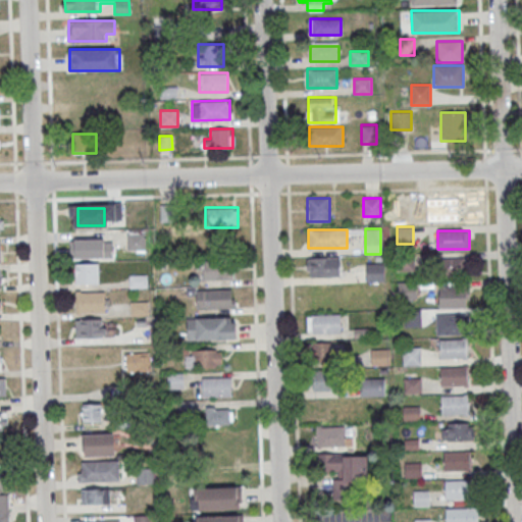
[(113,259),(113,239),(72,239),(72,259),(113,259)]
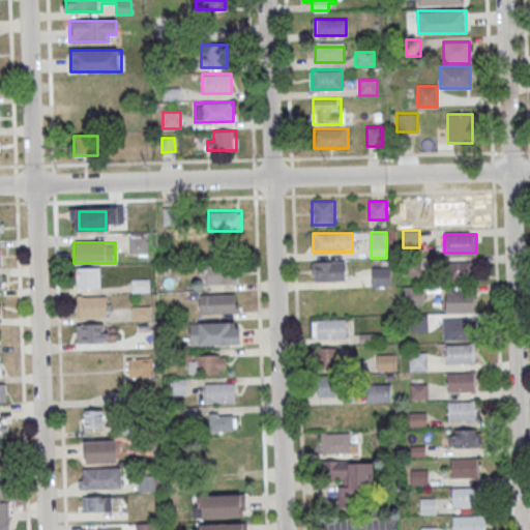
[(312,262),(312,281),(346,281),(346,262),(312,262)]
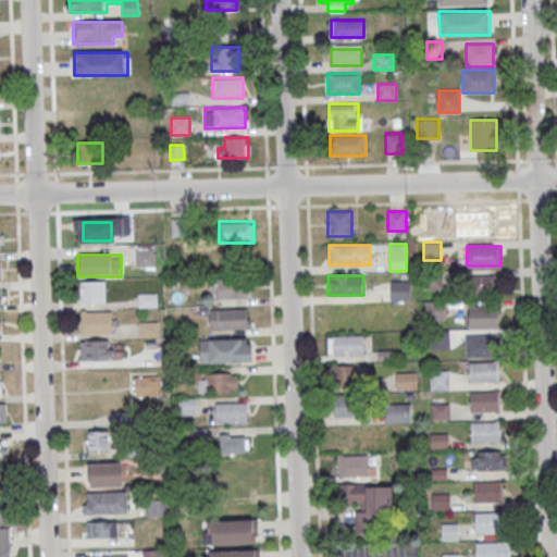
[(497,275),(465,275),(465,295),(497,295),(497,275)]
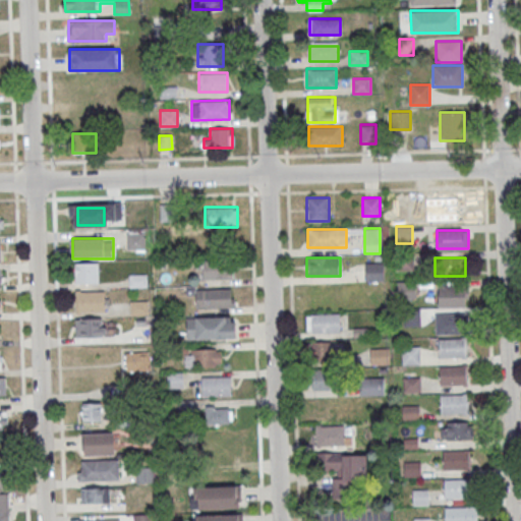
[(201,279),(235,279),(235,261),(201,261),(201,279)]
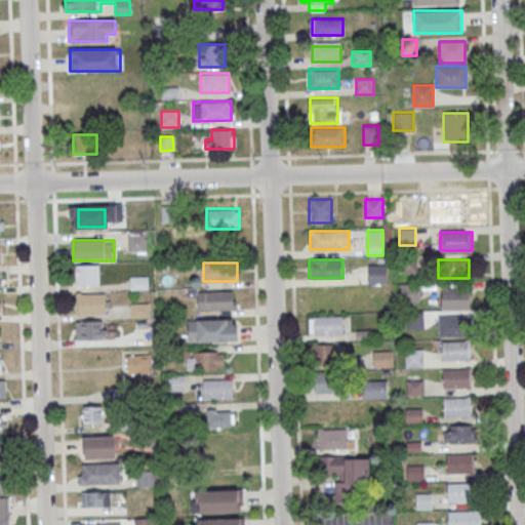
[(75,285),(99,285),(99,265),(75,265),(75,285)]
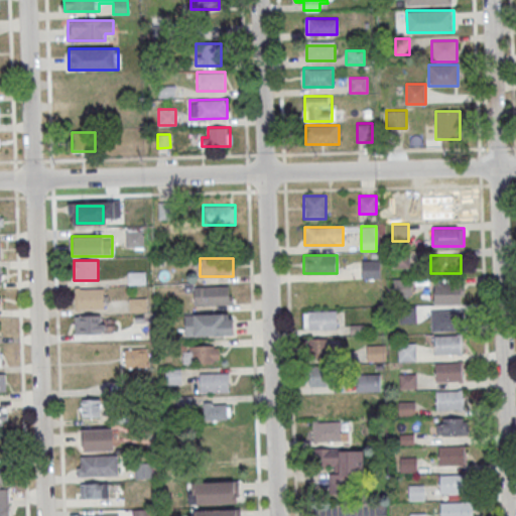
[(381,260),(362,260),(362,278),(381,278),(381,260)]
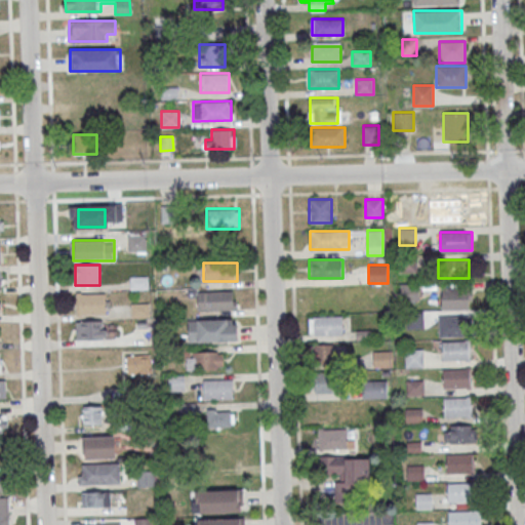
[(148,277),(131,277),(131,289),(148,289),(148,277)]
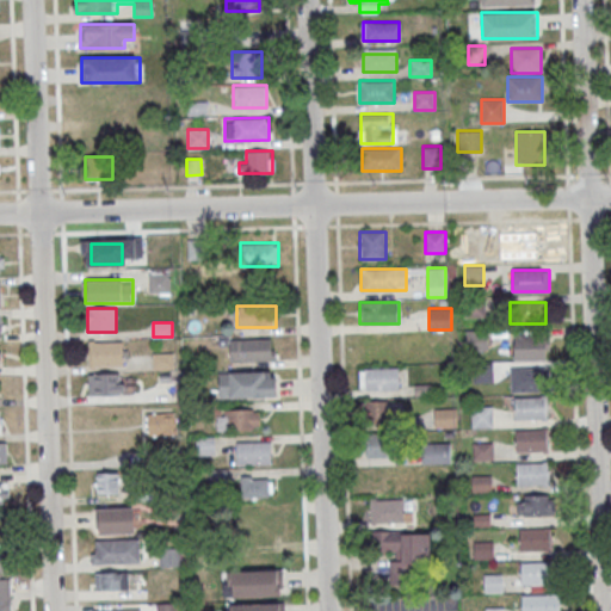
[(487,329),(467,329),(467,350),(487,350),(487,329)]
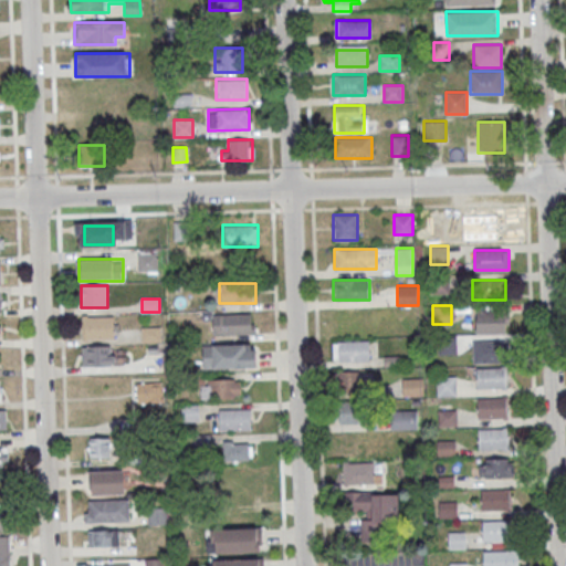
[(475,334),(510,334),(510,311),(475,311),(475,334)]
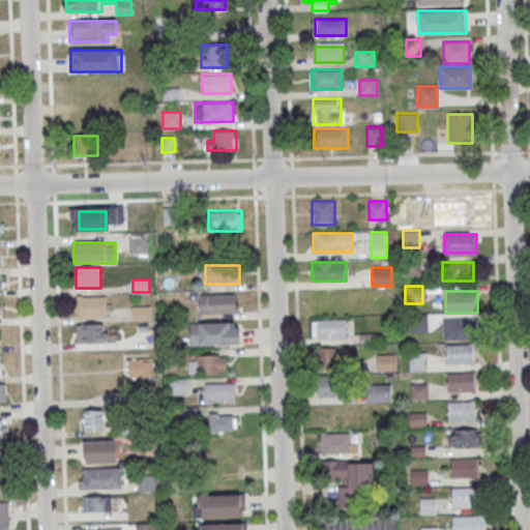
[(199,294),(199,313),(239,313),(239,294),(199,294)]
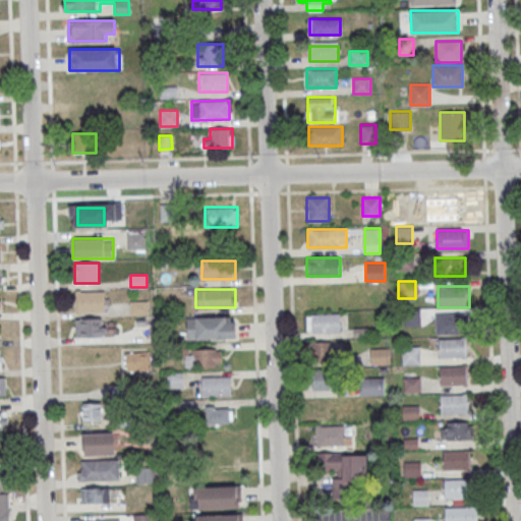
[(76,291),(76,311),(108,311),(108,291),(76,291)]
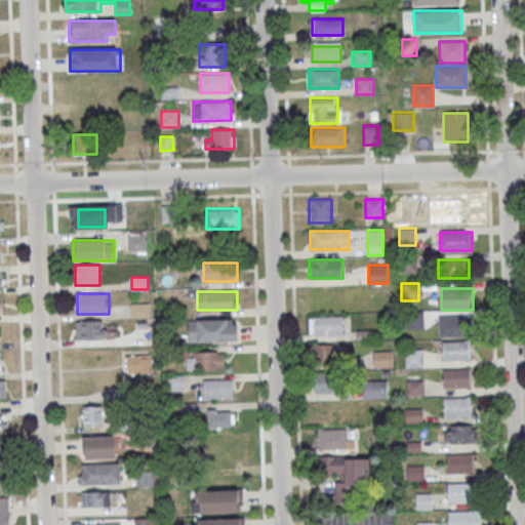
[(131,304),(131,318),(149,318),(149,304),(131,304)]
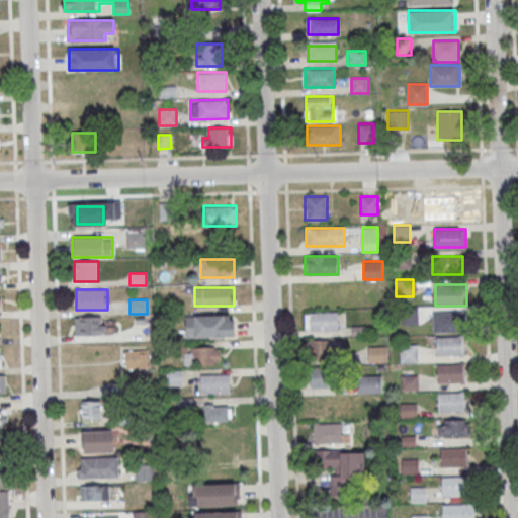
[(401,310),(401,325),(418,325),(418,310),(401,310)]
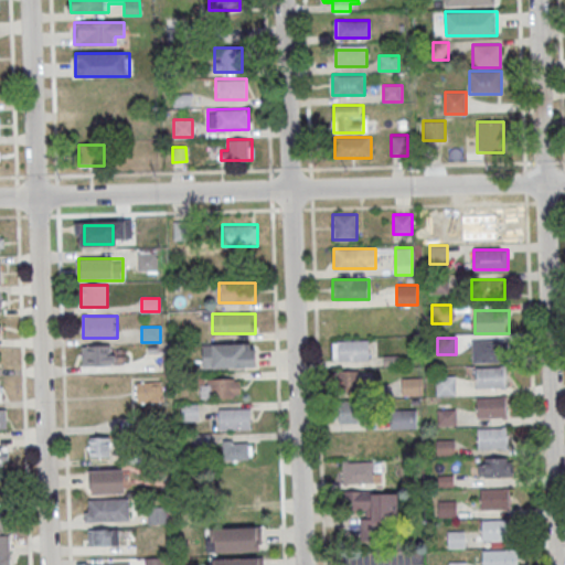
[(369,340),(332,340),(332,360),(369,360),(369,340)]
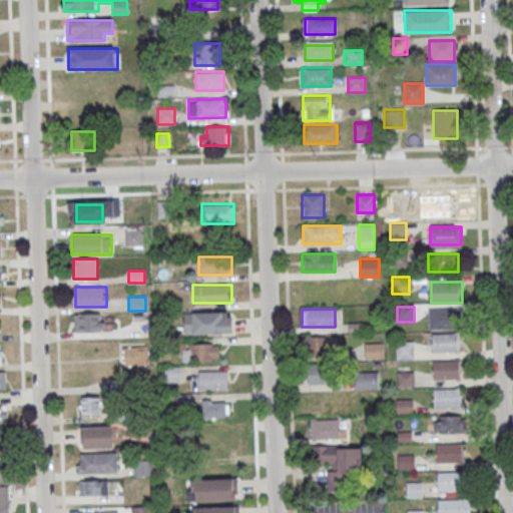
[(428,329),(457,329),(457,310),(428,310),(428,329)]
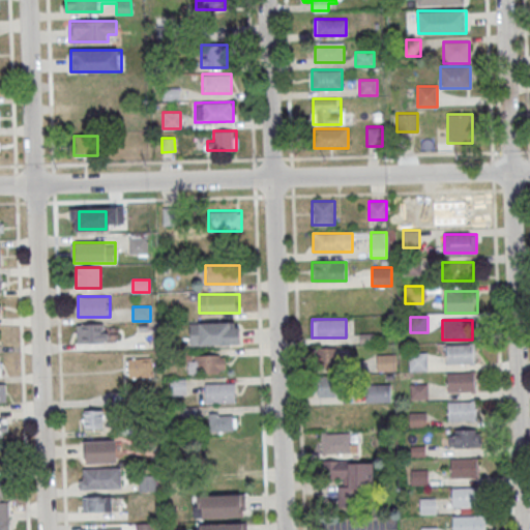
[(239,344),(239,323),(189,323),(189,344),(239,344)]
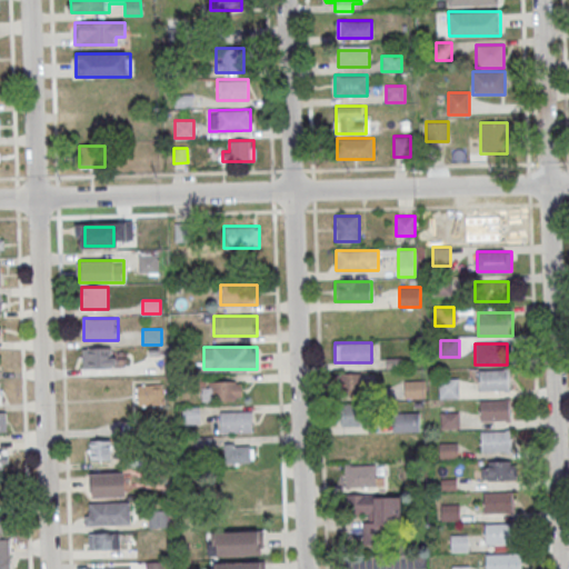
[(82,367),(115,367),(115,348),(82,348),(82,367)]
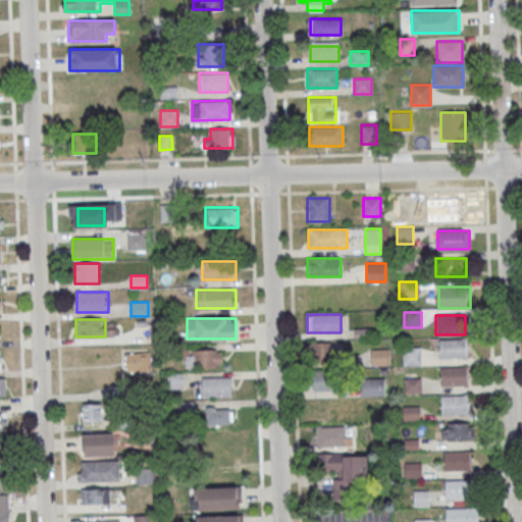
[(439,358),(467,358),(467,340),(439,340),(439,358)]
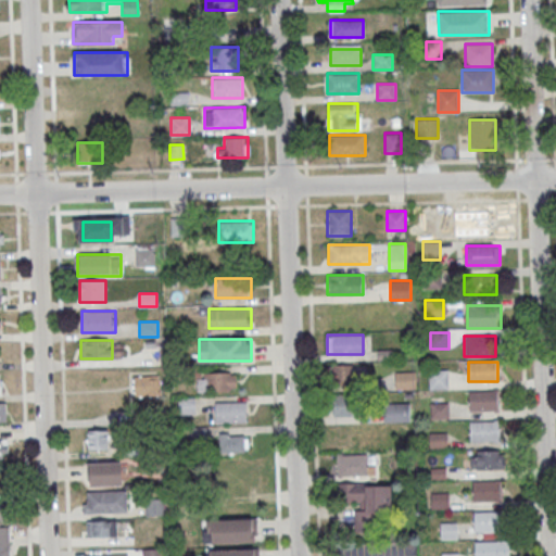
[(354,365),(330,365),(330,386),(354,386),(354,365)]
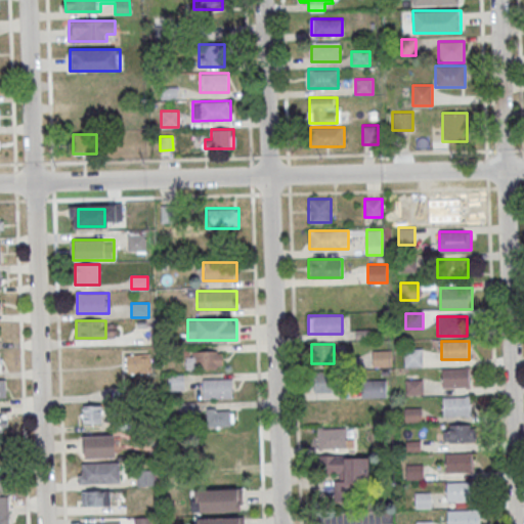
[(423,348),(404,348),(404,366),(423,366),(423,348)]
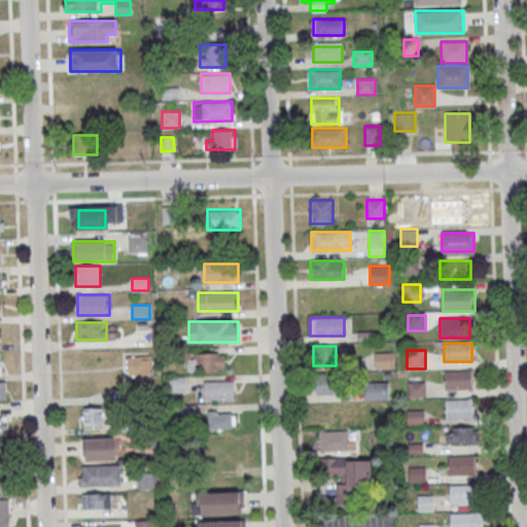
[(394,352),(375,352),(375,370),(394,370),(394,352)]
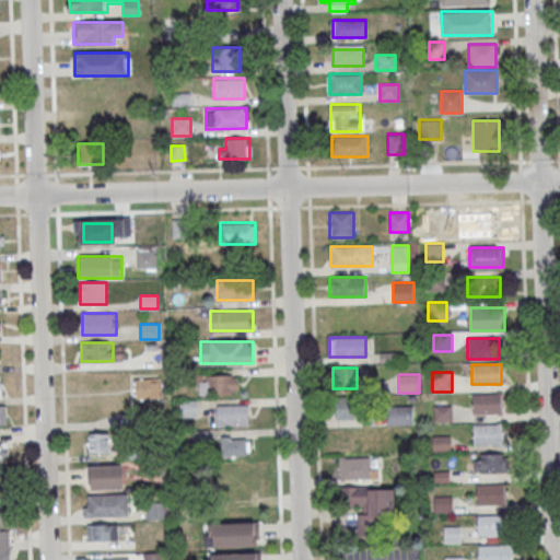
[(198,394),(237,394),(237,375),(198,375),(198,394)]
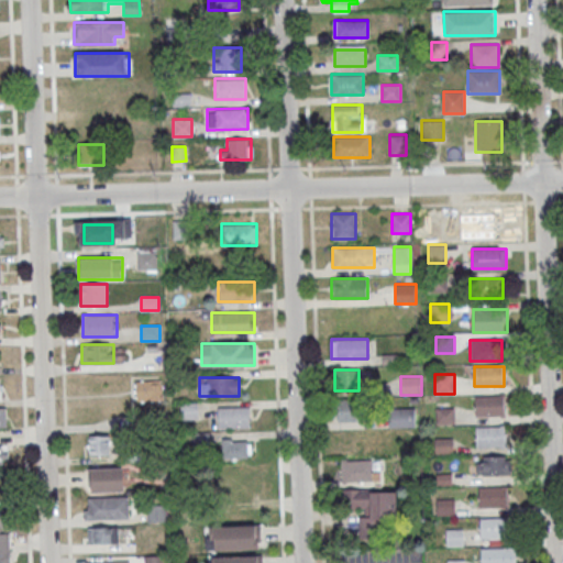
[(163,381),(135,381),(135,400),(163,400),(163,381)]
